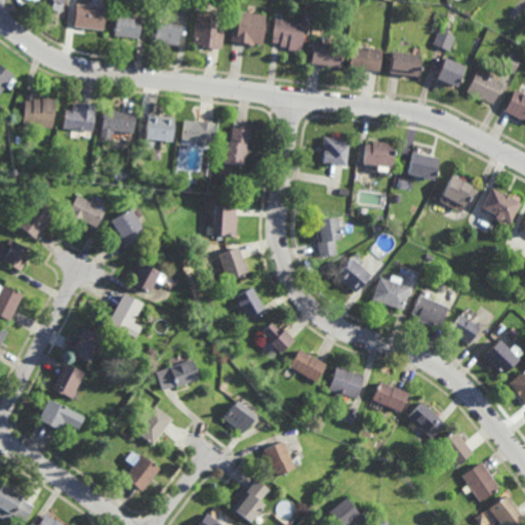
[(63,0),(59,10),(37,3),(38,0),(63,0)]
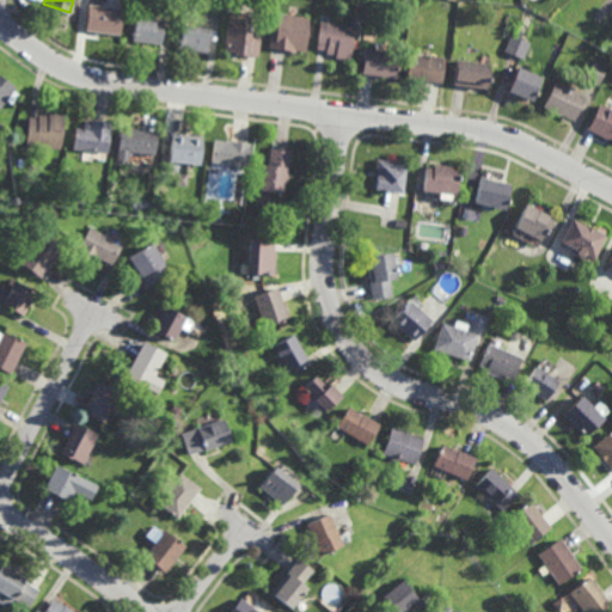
[(117,32),(84,28),(87,1),(122,6),(117,32)]
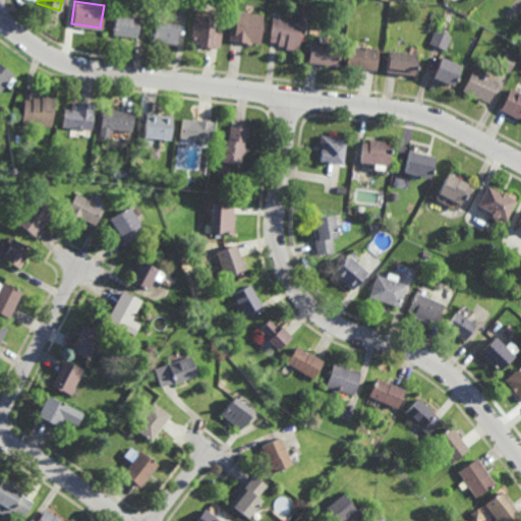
[(212,23),(213,23),(212,31),(220,32),(218,49),(208,48),(208,50),(199,49),(199,47),(188,46),(192,20),(193,20),(195,7),(213,9),(212,23)]
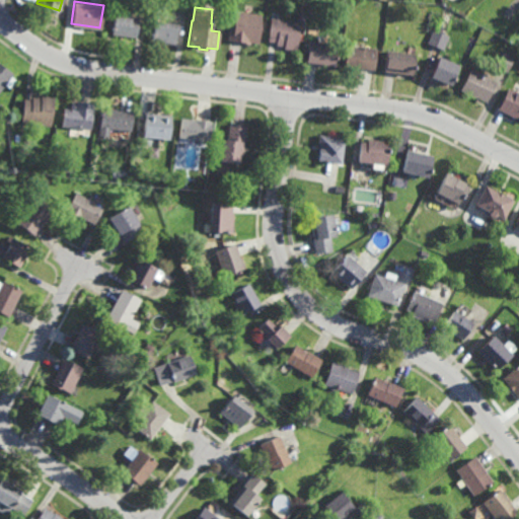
[(257,44),(249,43),(249,46),(240,44),(240,42),(227,41),(229,23),(233,24),(236,9),(262,13),(257,44)]
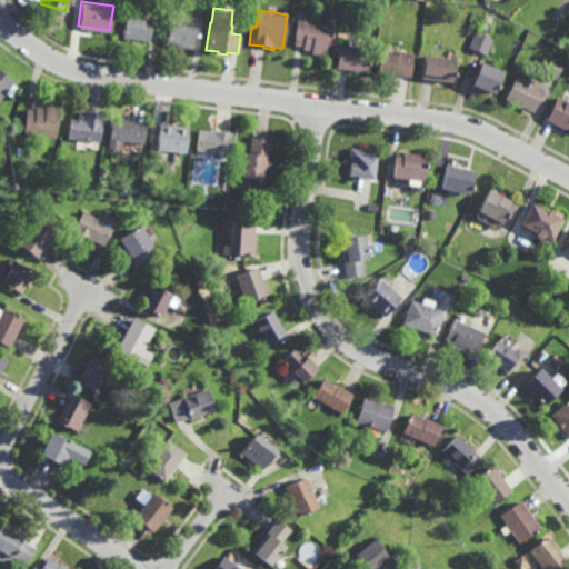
[(148,42),(122,39),(126,12),(151,16),(148,42)]
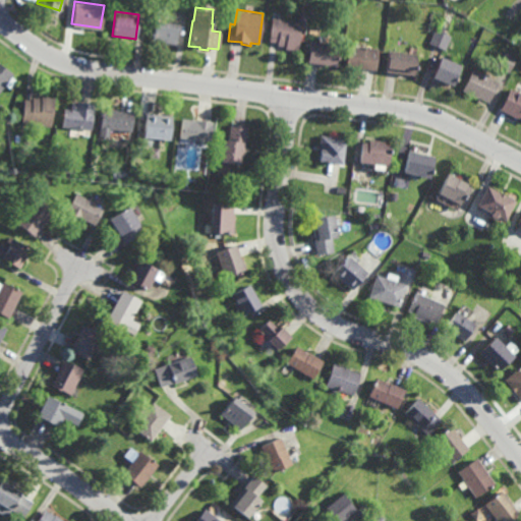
[(297,52),(285,49),(285,47),(277,45),(277,42),(269,42),(269,41),(273,17),(301,21),(297,52)]
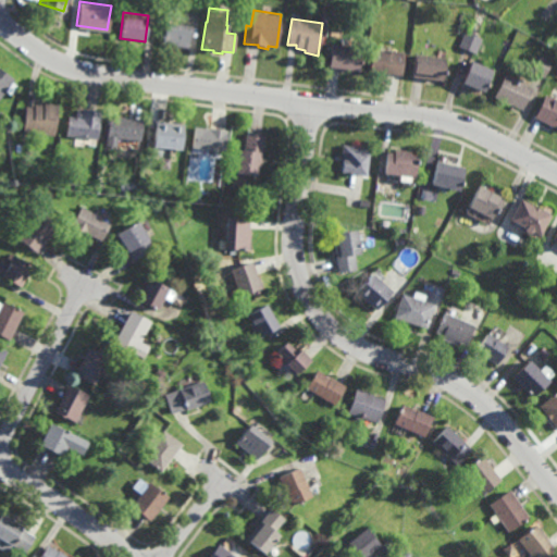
[(186,49),(162,45),(166,21),(190,25),(186,49)]
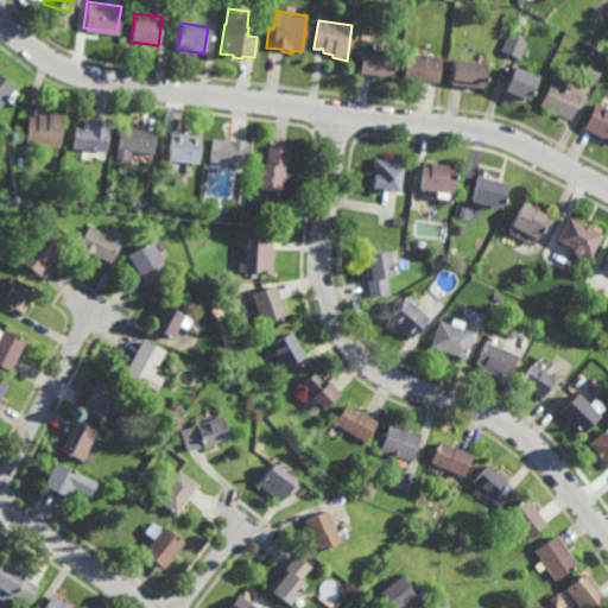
[(519,58),(500,51),(506,36),(525,43),(519,58)]
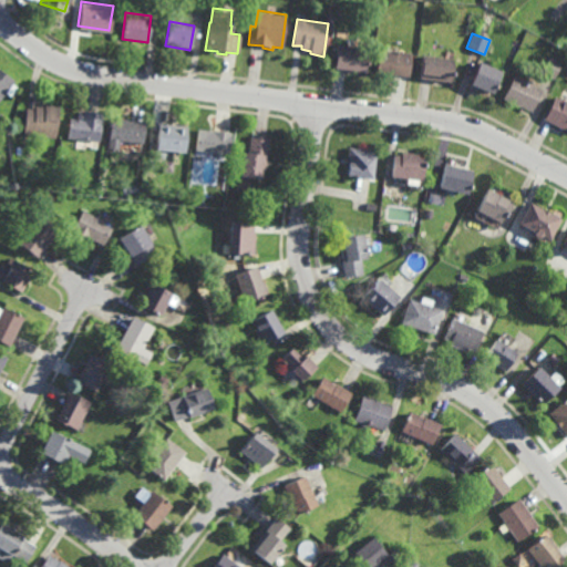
[(363,71),(334,68),(337,44),(367,48),(363,71)]
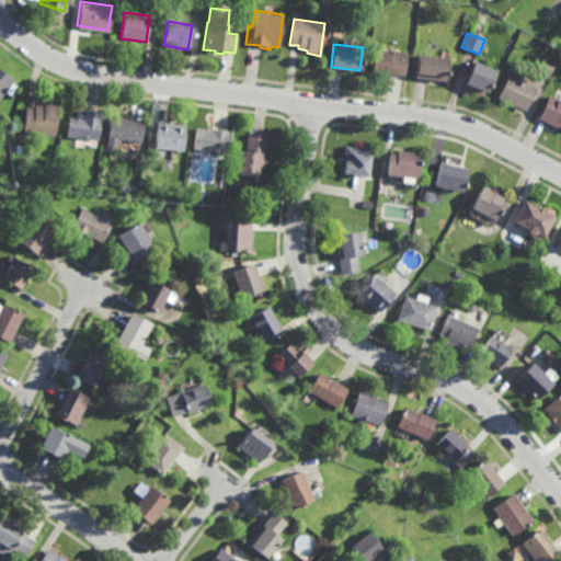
[(403,75),(371,71),(374,52),(391,53),(392,50),(405,52),(403,75)]
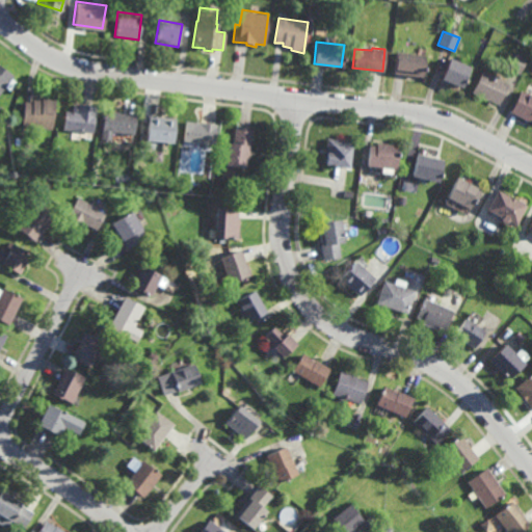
[(425,56),(422,76),(393,73),(396,53),(425,56)]
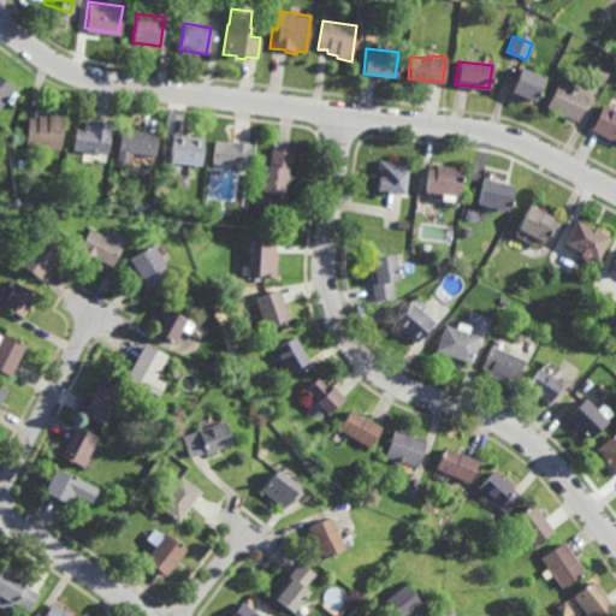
[(602,87),(590,81),(598,63),(610,67),(602,87)]
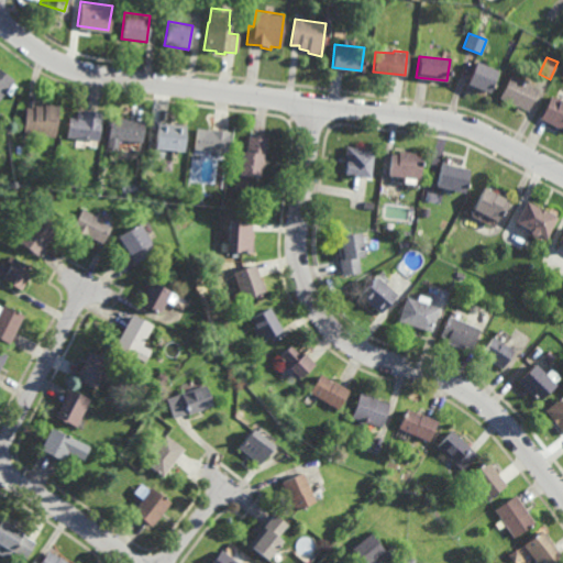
[(487,91),(466,83),(476,61),(497,70),(487,91)]
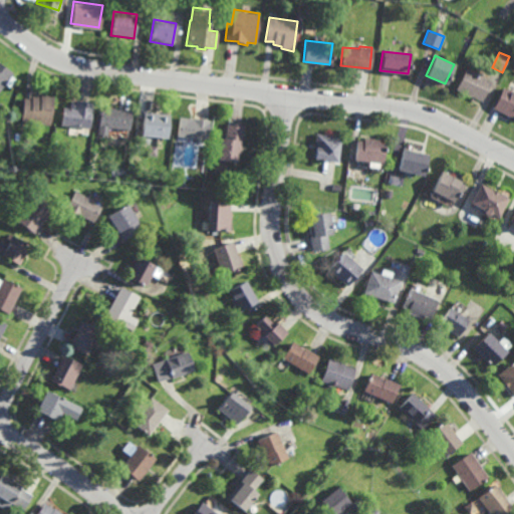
[(0,62),(13,73),(0,89),(0,62)]
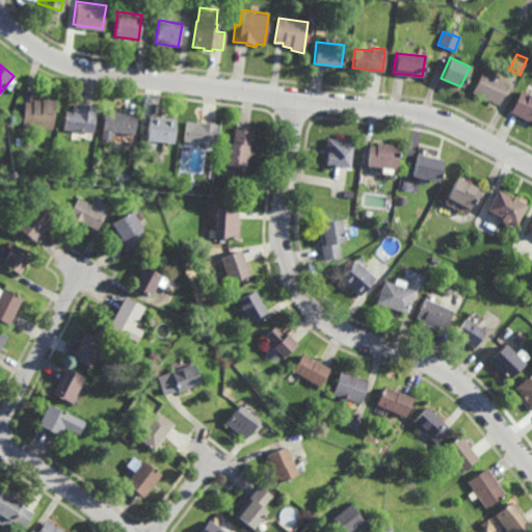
[(499,105),(488,100),(488,101),(472,92),(483,71),(509,84),(499,105)]
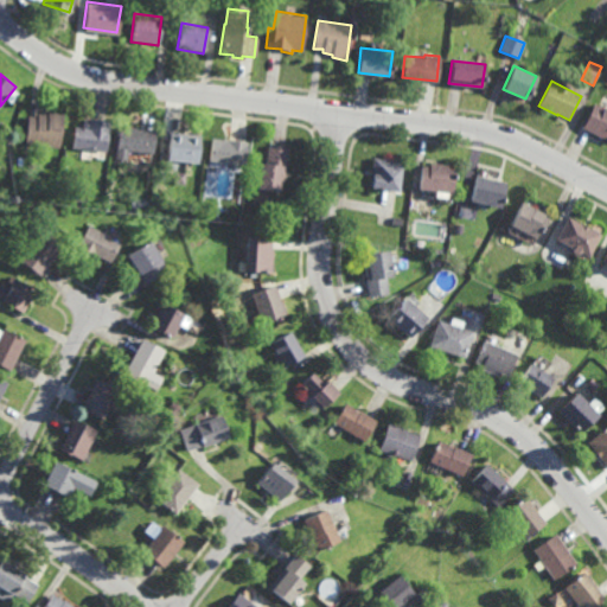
[(606,139),(582,127),(595,101),(606,107),(606,139)]
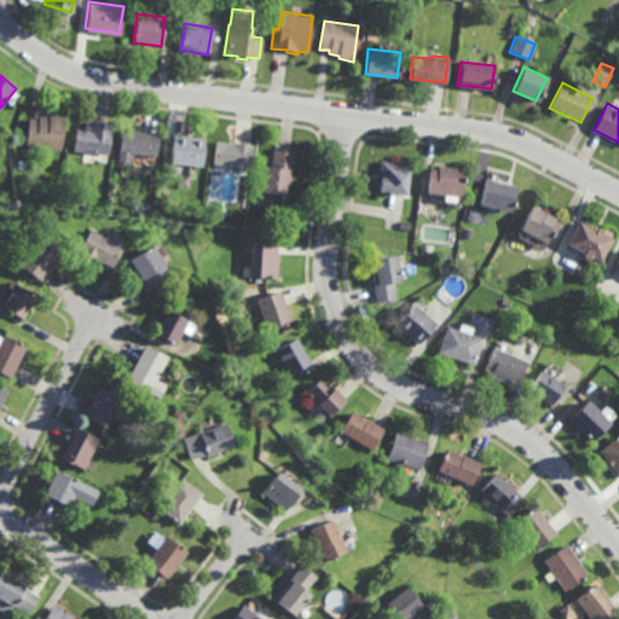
[(61,150),(25,146),(29,117),(39,119),(39,116),(50,117),(50,115),(64,116),(61,150)]
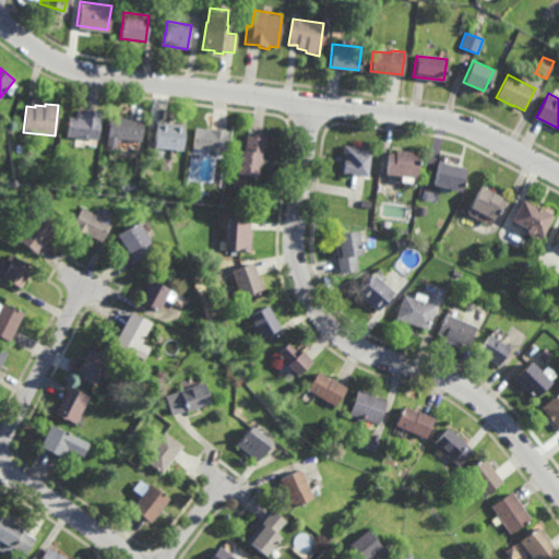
[(102,111),(98,139),(67,135),(69,117),(76,117),(78,109),(82,110),(82,109),(102,111)]
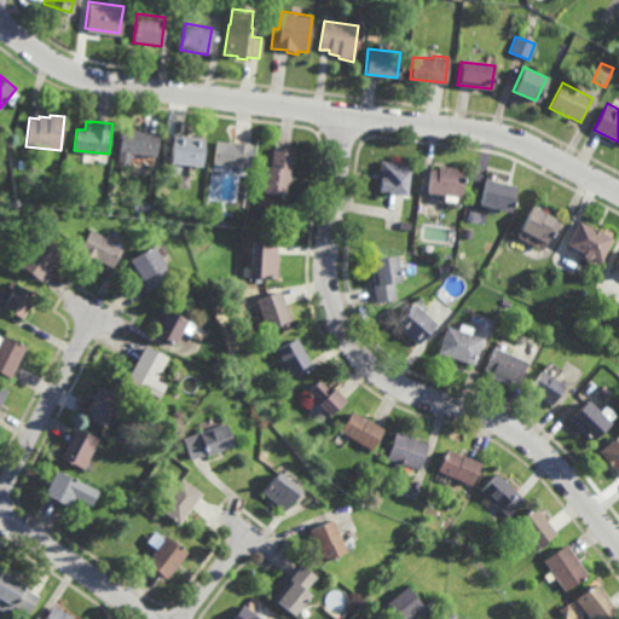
[(155,156),(119,152),(122,128),(157,133),(155,156)]
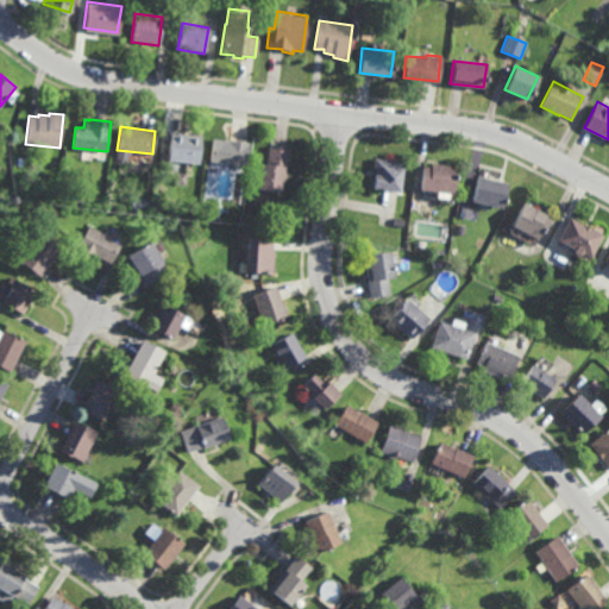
[(196,164),(180,162),(179,164),(177,164),(176,173),(165,171),(170,133),(199,137),(196,164)]
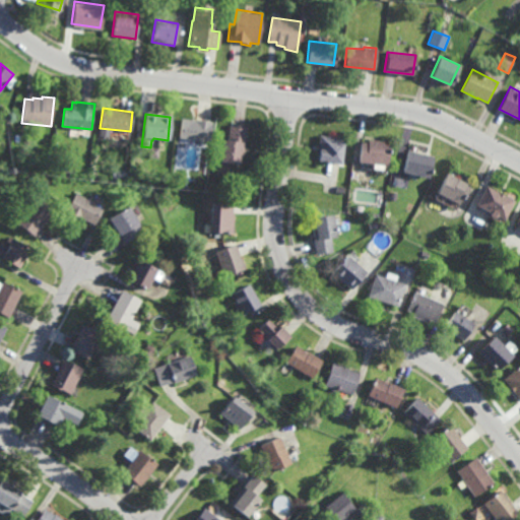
[(208,143),(198,142),(198,140),(178,139),(180,120),(210,122),(208,143)]
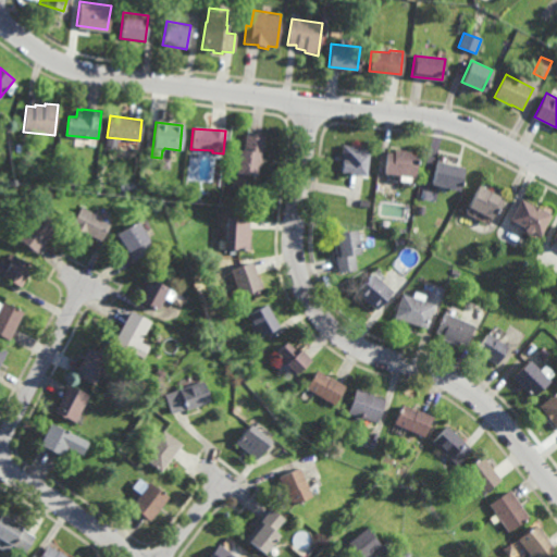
[(259,166),(256,166),(255,176),(227,173),(230,158),(236,159),(237,149),(243,150),(245,134),(262,136),(259,166)]
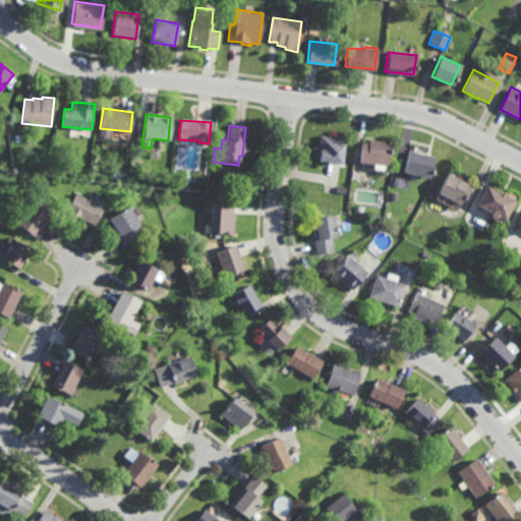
[(341,163),(326,161),(326,159),(322,159),(322,161),(315,160),(319,134),(344,137),(341,163)]
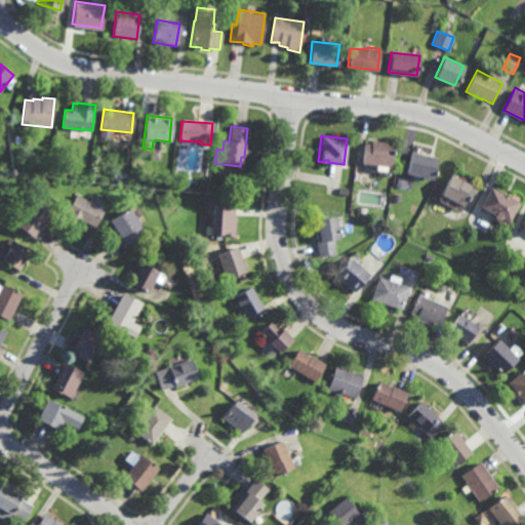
[(387,145),(393,146),(390,166),(361,163),(363,143),(370,144),(370,139),(387,142),(387,145)]
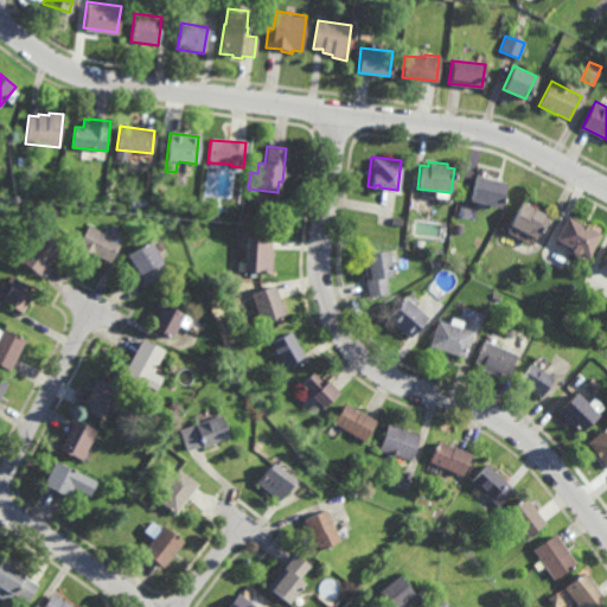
[(183,186),(172,185),(173,173),(184,174),(183,186)]
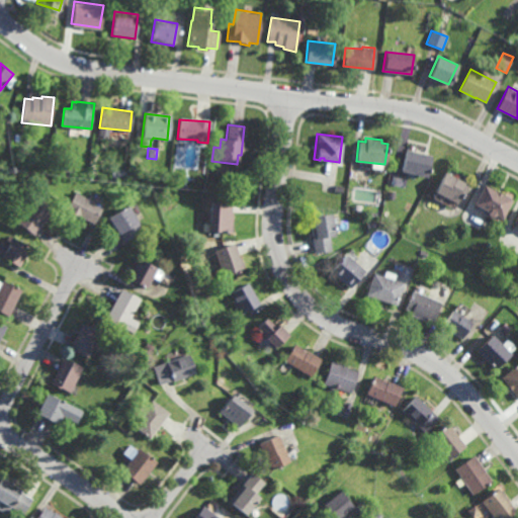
[(427,177),(401,170),(406,149),(432,155),(427,177)]
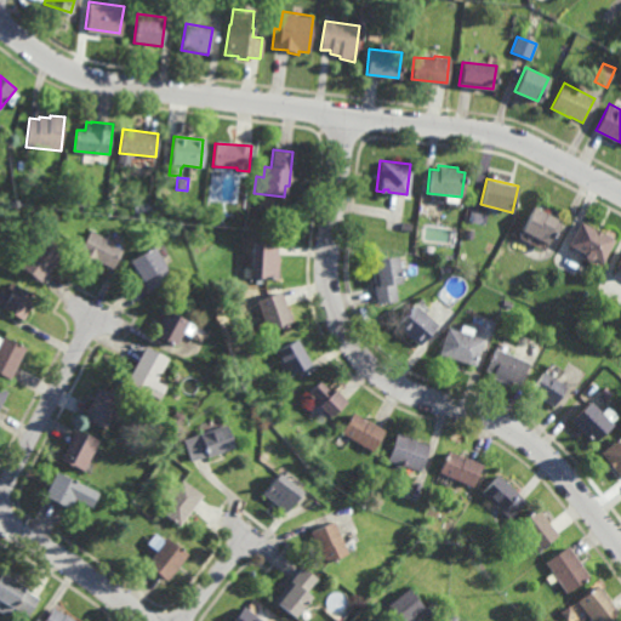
[(151,216),(134,214),(135,204),(152,205),(151,216)]
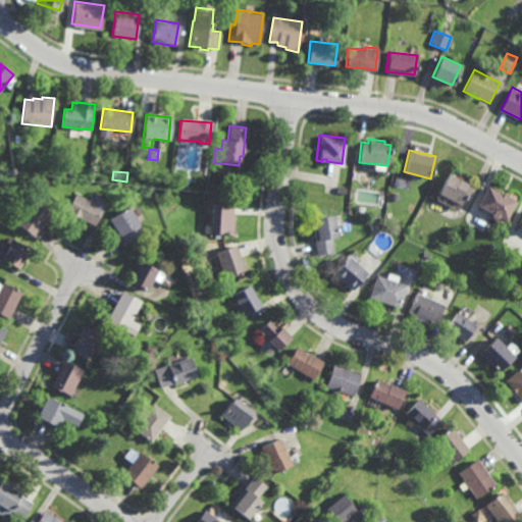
[(466,193),(465,193),(460,204),(438,194),(449,173),(471,184),(466,193)]
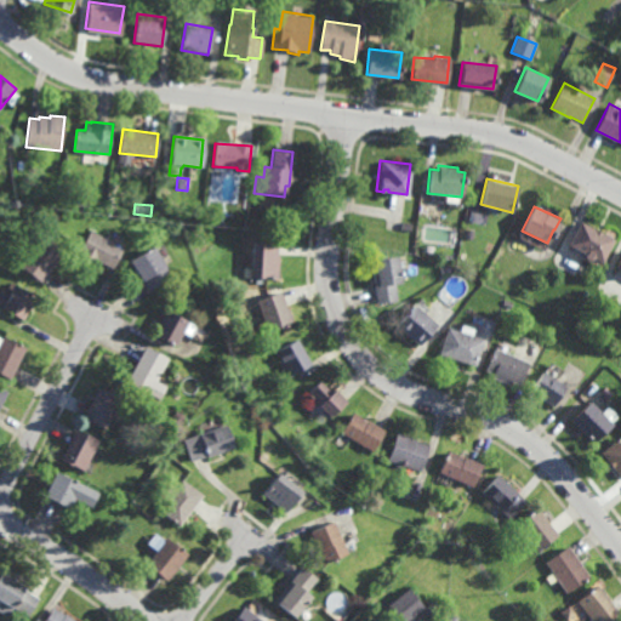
[(57,224),(47,217),(52,211),(62,218),(57,224)]
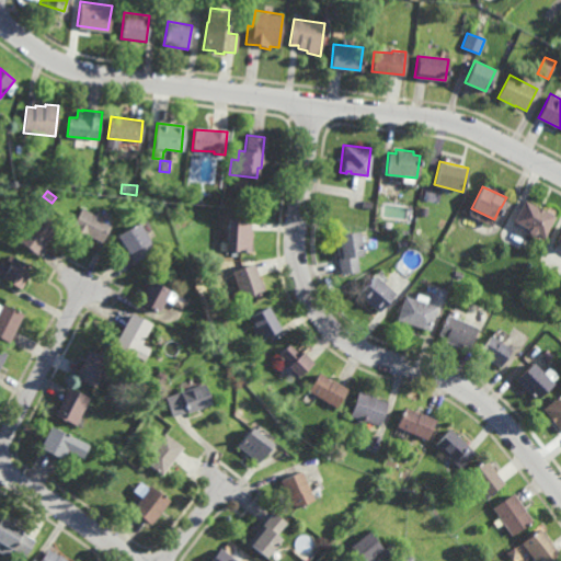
[(544,236),(537,232),(534,233),(528,231),(529,229),(513,220),(524,198),(554,215),(544,236)]
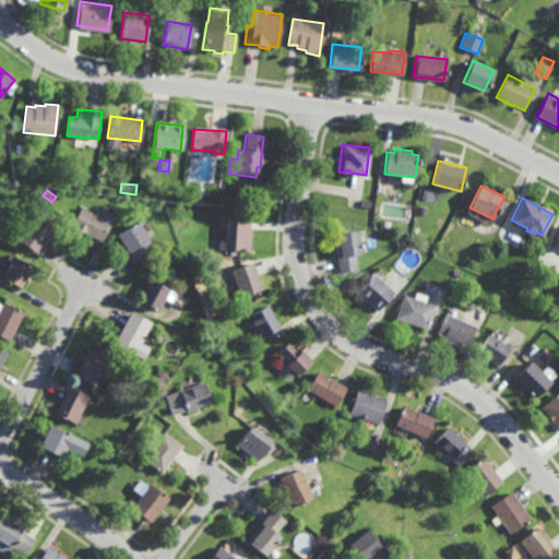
[(104,219),(105,218),(108,221),(107,222),(110,223),(100,241),(88,235),(87,236),(71,226),(82,207),(104,219)]
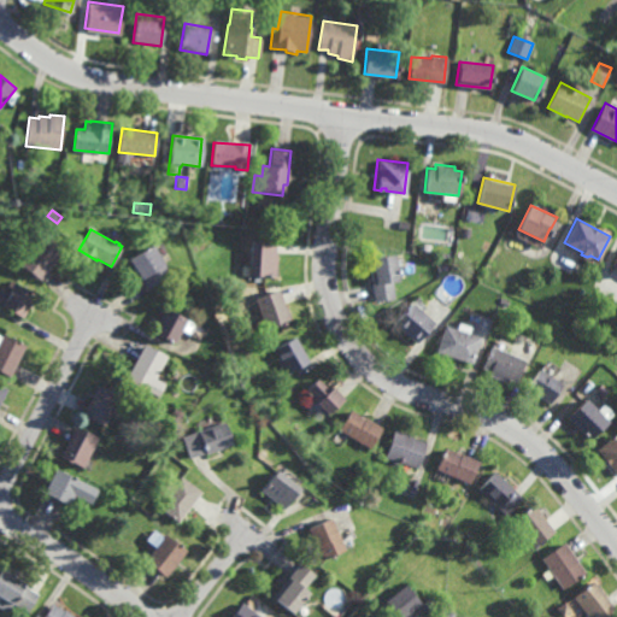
[(41,280),(19,264),(42,234),(63,251),(41,280)]
